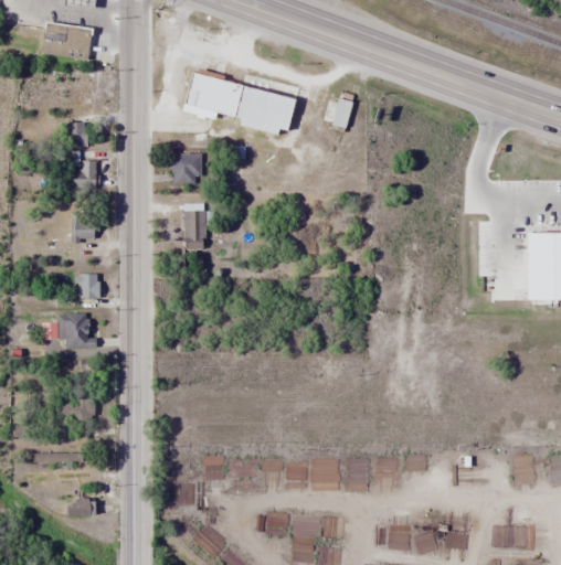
[(41,53),(87,60),(92,28),(45,21),(41,53)]
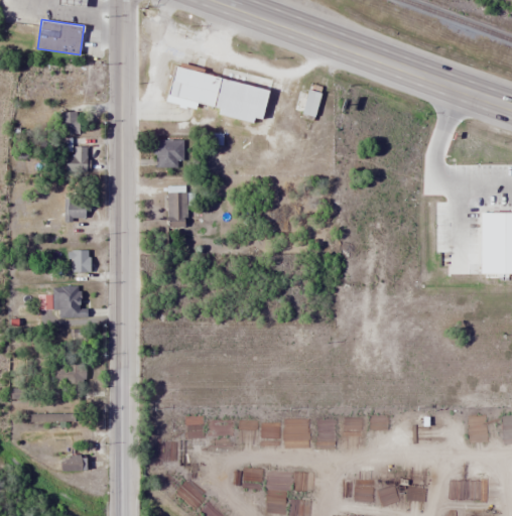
[(315,117),(323,93),(306,89),(303,99),(299,98),(295,111),(315,117)]
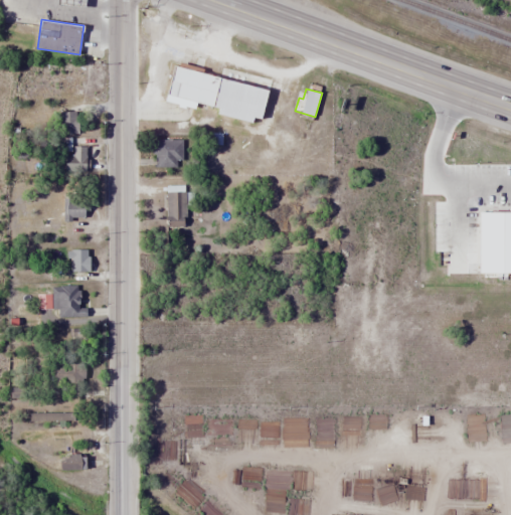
[(79,110),(58,111),(58,133),(80,133),(79,110)]
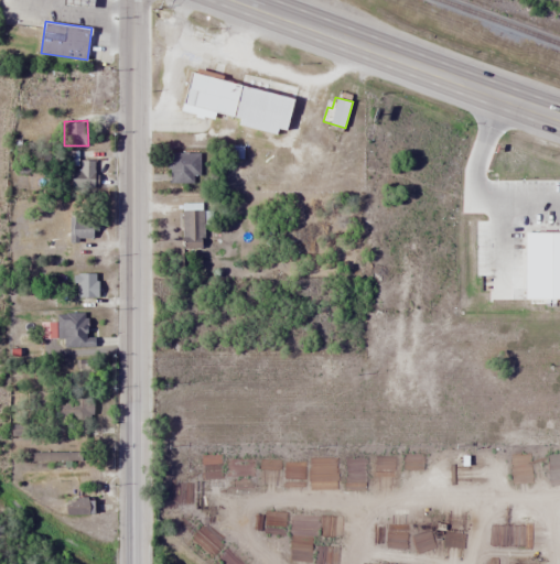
[(202,152),(171,152),(171,183),(202,183),(202,152)]
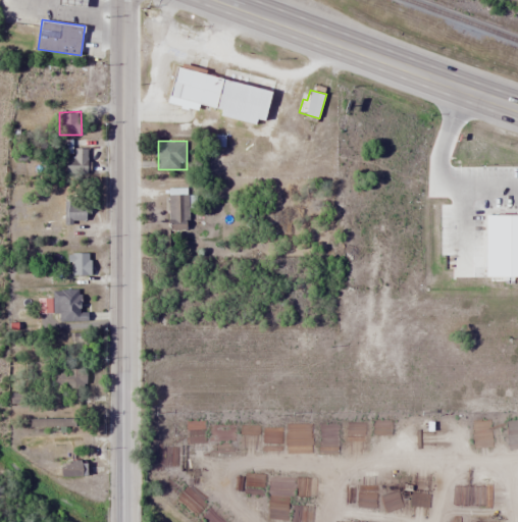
[(170,224),(191,224),(191,194),(170,194),(170,224)]
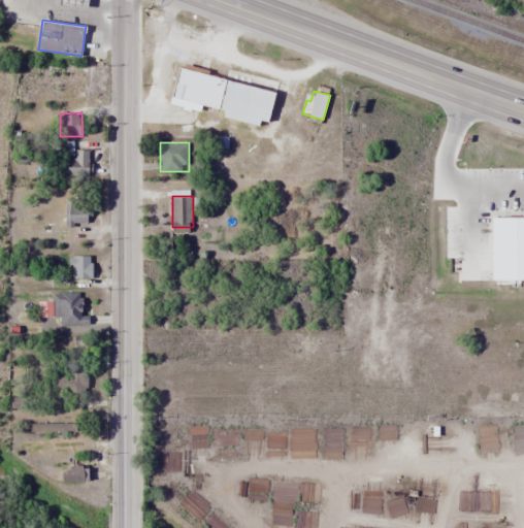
[(47,226),(47,243),(66,243),(67,225),(91,225),(91,199),(65,199),(65,226),(47,226)]
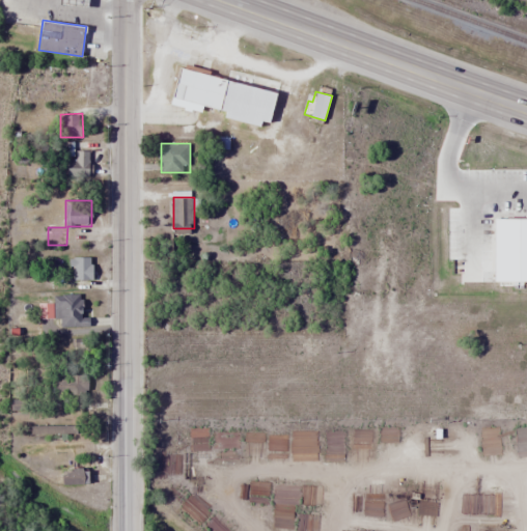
[(93,279),(93,257),(74,257),(74,279),(93,279)]
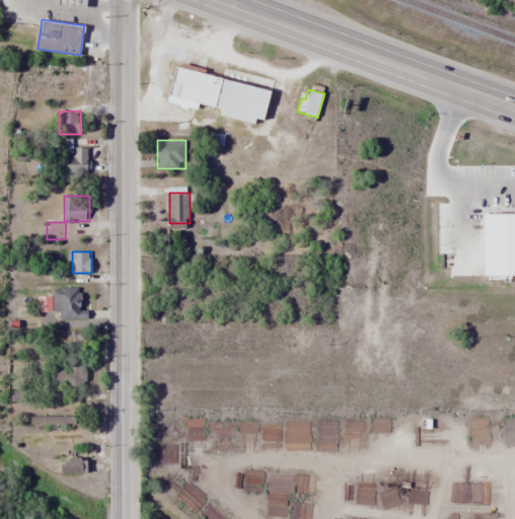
[(81,308),(81,288),(55,288),(55,300),(61,300),(61,319),(88,319),(88,308),(81,308)]
